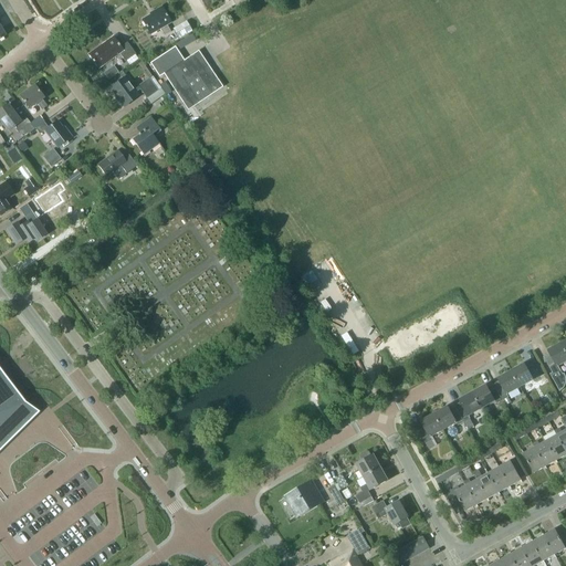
[(154,13),(143,20),(150,34),(160,29),(165,35),(170,32),(167,25),(171,22),(161,7),(153,12),(154,13)]
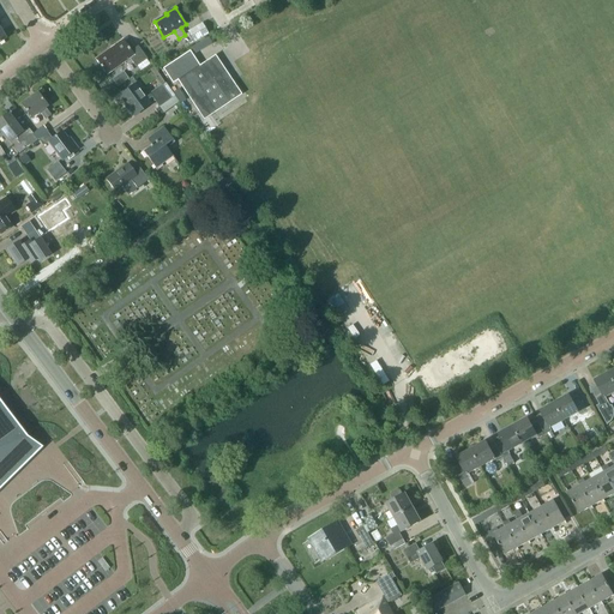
[(208,34),(202,23),(187,31),(193,42),(208,34)]
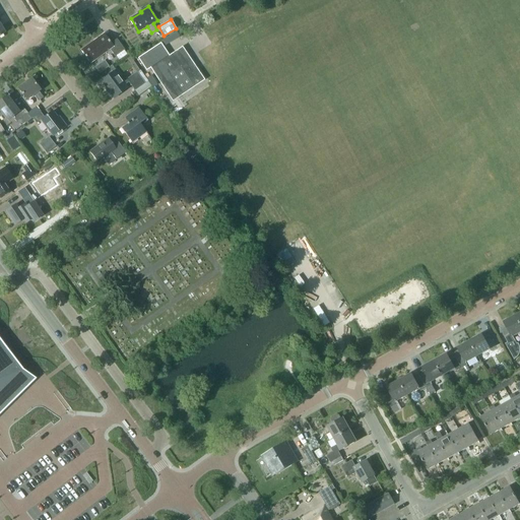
[(180,37),(177,30),(160,40),(164,46),(180,37)]
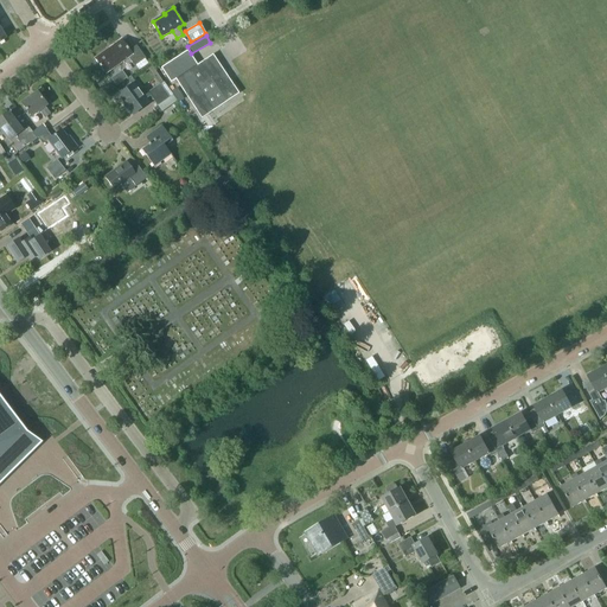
[(129,50),(121,39),(95,58),(106,74),(128,57),(135,65),(146,58),(136,45),(129,50)]
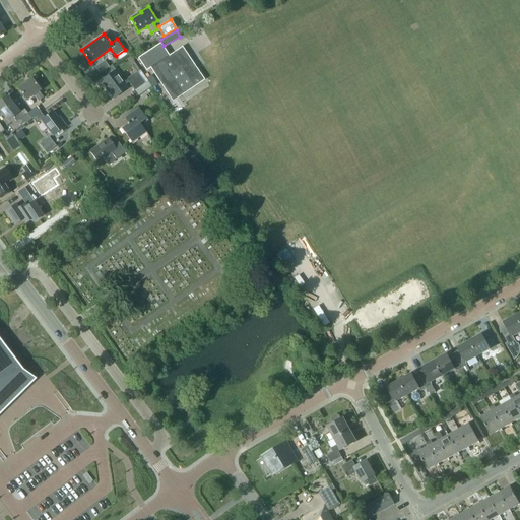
[(139,58),(147,70),(150,68),(173,102),(179,98),(204,80),(183,47),(170,56),(161,44),(139,58)]
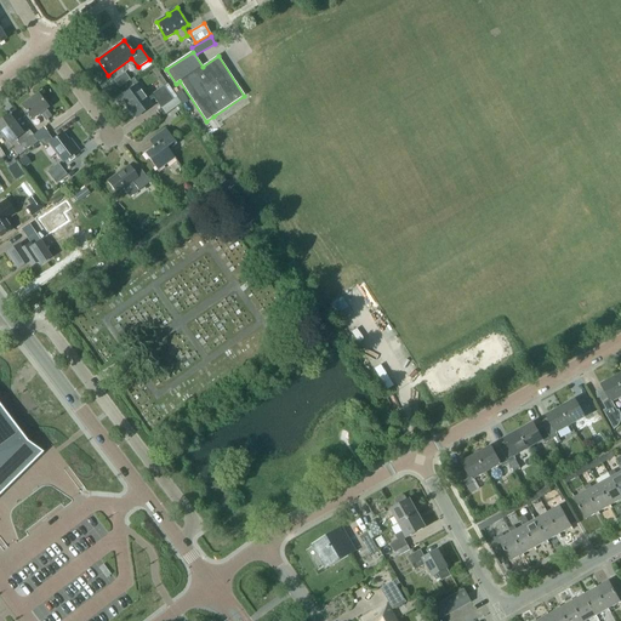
[(126,70),(115,79),(121,86),(132,78),(126,70)]
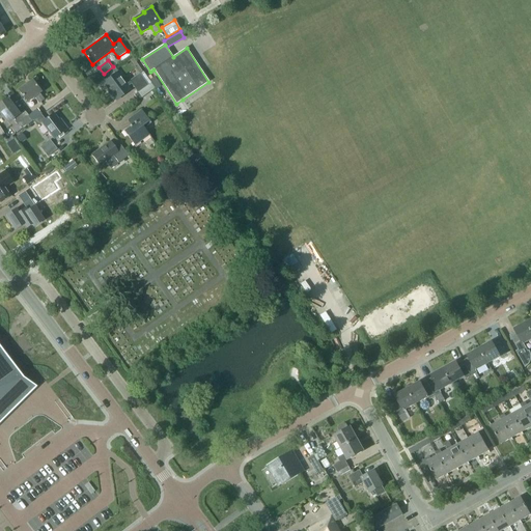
[(117,100),(130,90),(127,87),(132,84),(138,92),(148,85),(140,73),(130,81),(129,79),(123,83),(116,73),(104,82),(117,100)]
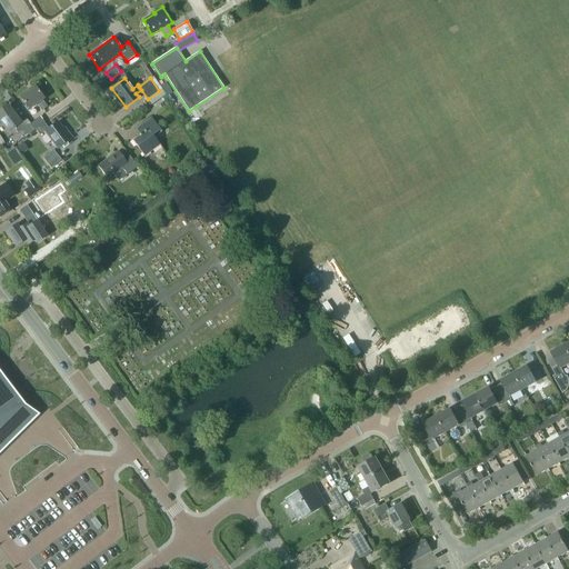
[(172,92),(166,81),(160,85),(168,95),(172,92)]
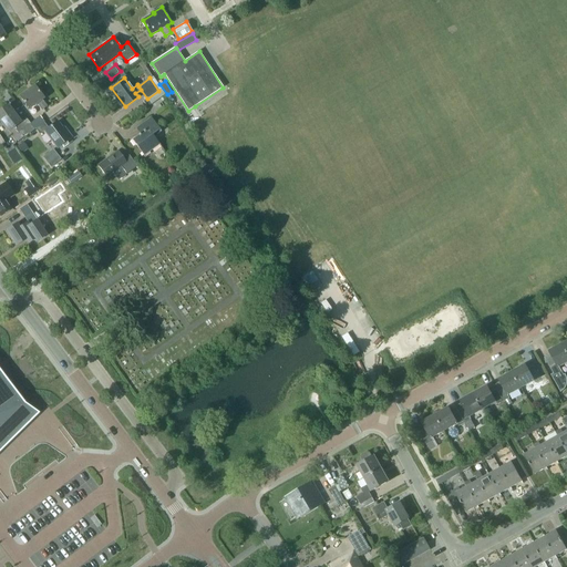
[(48,106),(42,99),(43,98),(34,85),(20,96),(29,109),(37,103),(42,110),(48,106)]
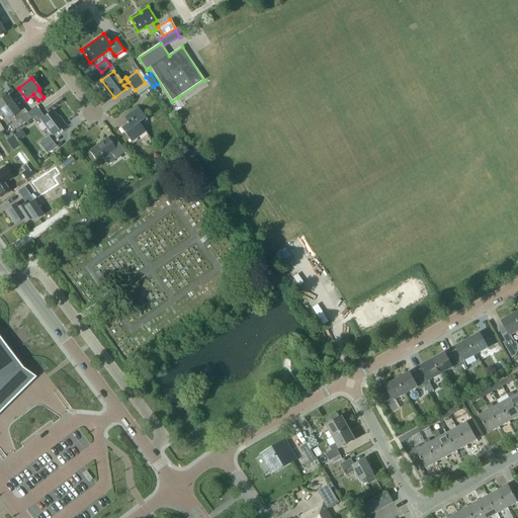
[(31,118),(27,112),(25,109),(20,114),(18,112),(19,111),(8,96),(0,101),(0,109),(8,119),(13,116),(16,121),(22,117),(26,122),(31,118)]
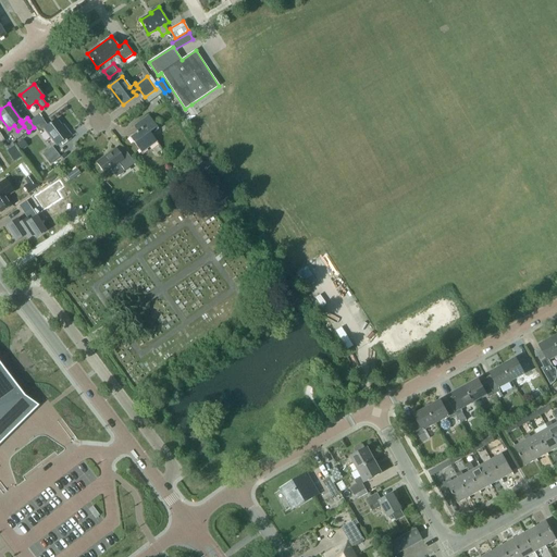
[(184,113),(205,148),(218,140),(197,106),(184,113)]
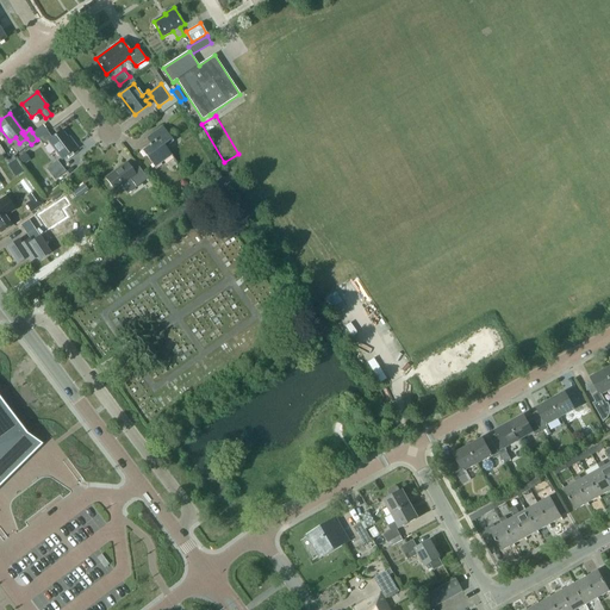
[(43,125),(32,132),(37,139),(48,131),(43,125)]
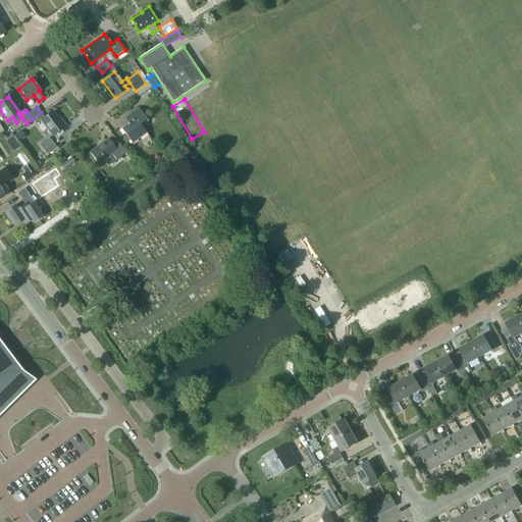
[(149,120),(140,108),(128,116),(132,120),(121,128),(133,143),(147,133),(142,125),(149,120)]
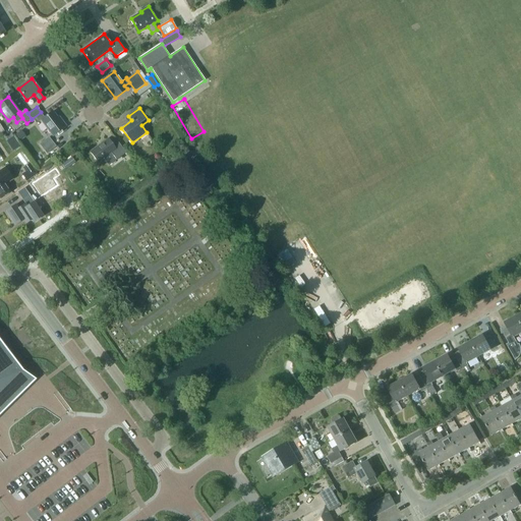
[(54,135),(66,126),(62,120),(60,122),(52,112),(42,120),(54,135)]
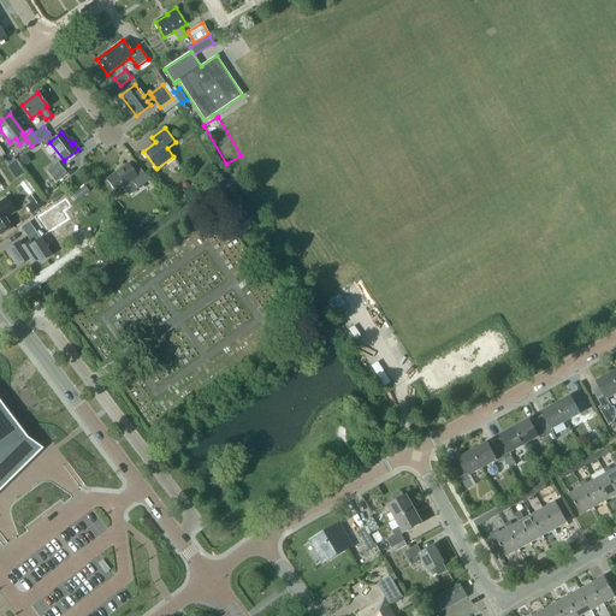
[(24,166),(31,161),(25,153),(18,159),(24,166)]
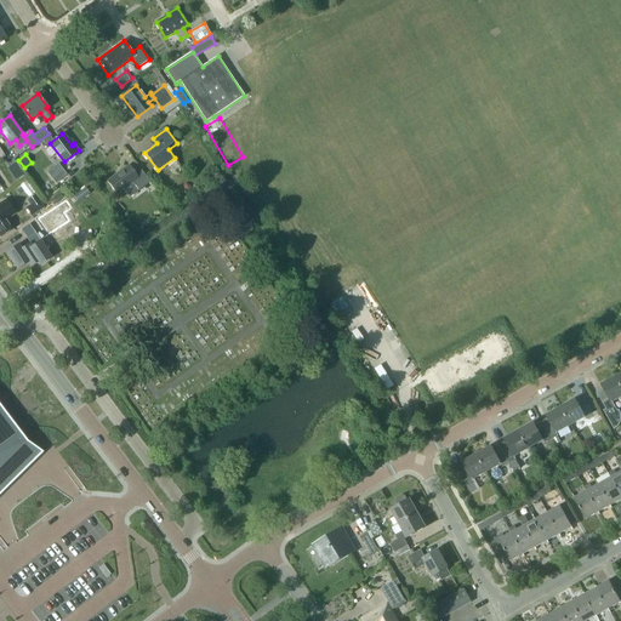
[(64,171),(58,163),(47,172),(52,180),(62,174),(64,171)]
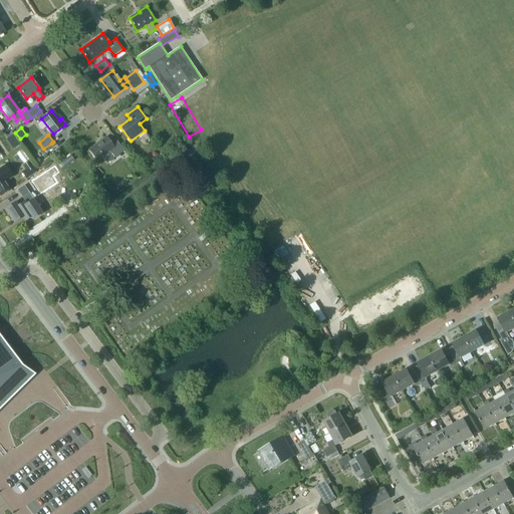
[(96,160),(102,156),(107,163),(124,151),(116,140),(111,144),(106,138),(89,150),(96,160)]
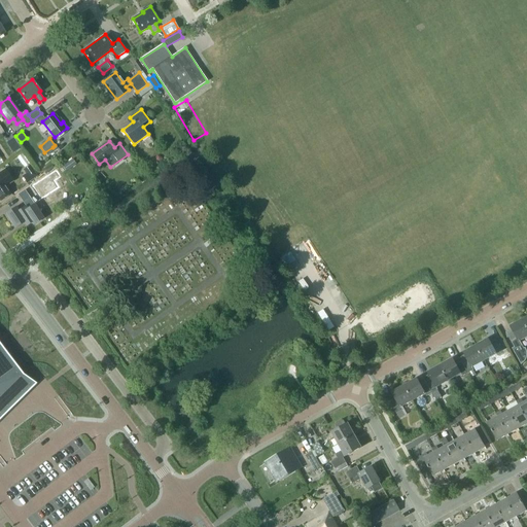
[(53,147),(44,152),(47,155),(55,150),(53,147)]
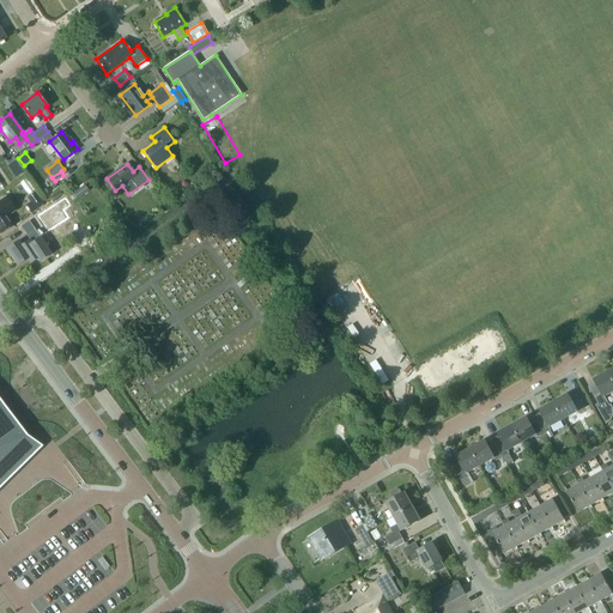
[(6,216),(14,210),(6,196),(0,200),(0,232),(1,234),(13,225),(6,216)]
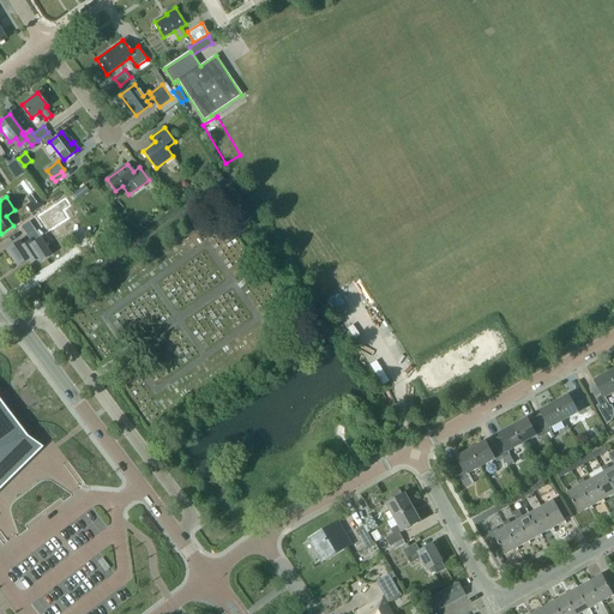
[(44,205),(38,197),(25,205),(31,214),(44,205)]
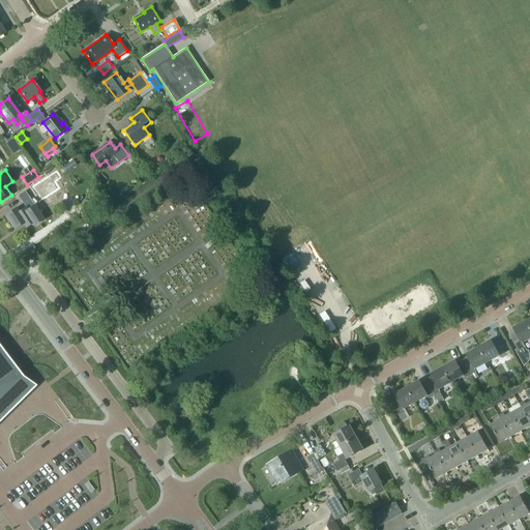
[(35,184),(46,200),(53,194),(47,185),(50,183),(47,177),(35,184)]
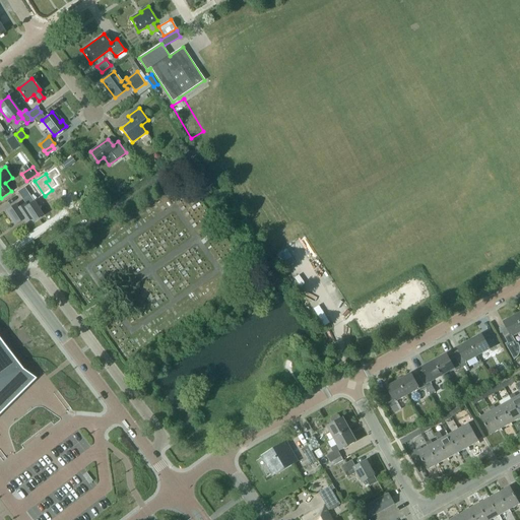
[(16,204),(6,211),(15,224),(24,218),(27,222),(31,219),(34,221),(43,215),(34,202),(26,206),(24,204),(18,208),(16,204)]
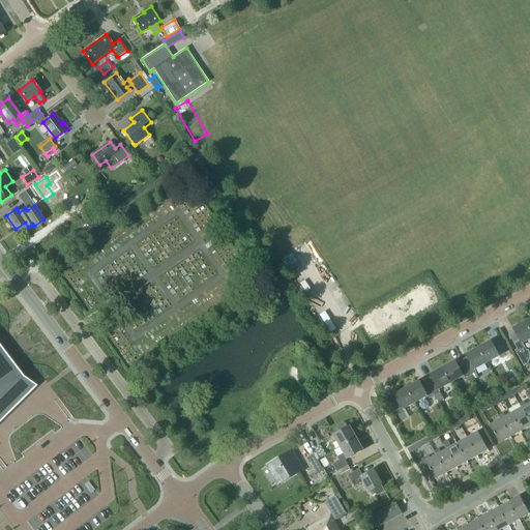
[(211,227),(204,232),(211,242),(218,237),(211,227)]
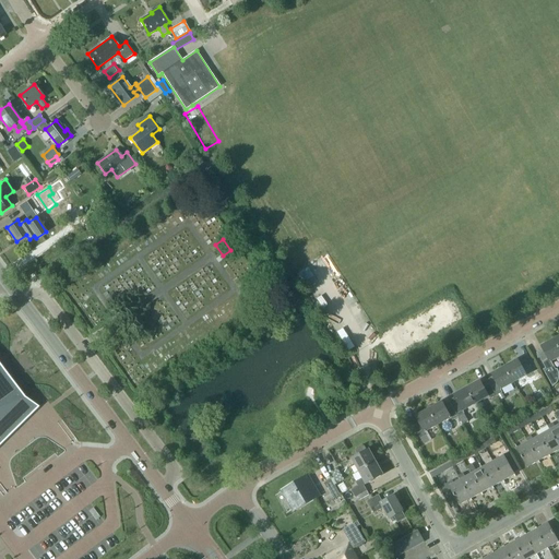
[(556,370),(550,361),(558,357),(558,346),(555,339),(542,346),(543,348),(537,352),(546,368),(544,369),(552,385),(555,383),(557,382),(558,379),(558,376),(558,372),(557,370),(556,370)]
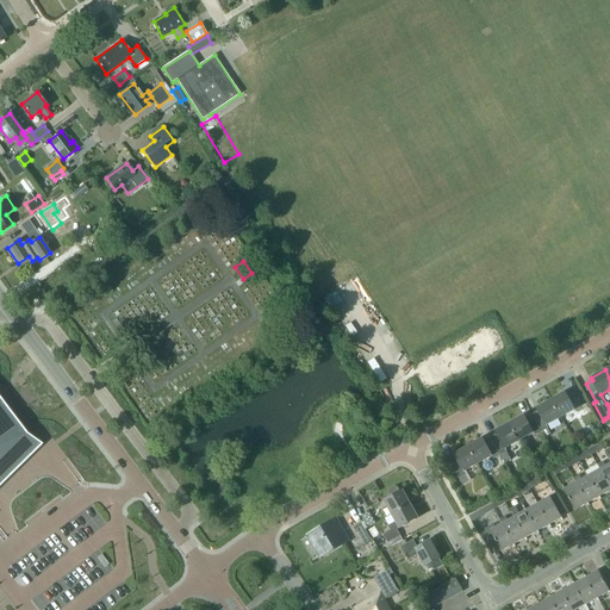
[(566,392),(551,400),(561,417),(576,410),(577,412),(584,409),(573,391),(567,394),(566,392)]
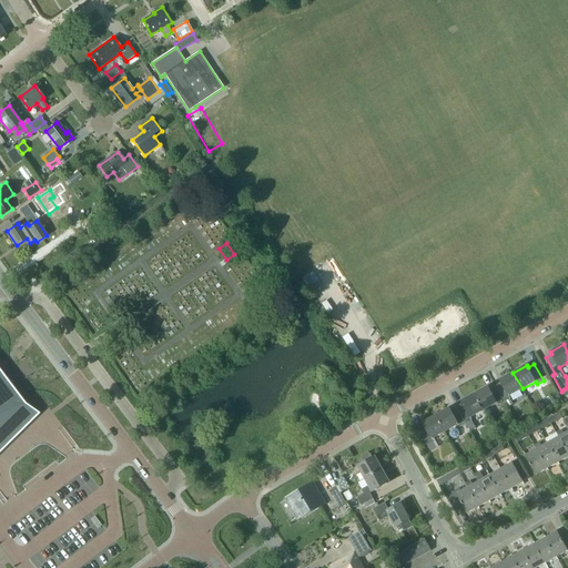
[(0,443),(3,440),(3,442),(4,442),(6,442),(7,442),(8,442),(8,440),(9,440),(9,439),(9,438),(9,437),(8,437),(40,413),(39,413),(26,404),(0,369),(0,443)]
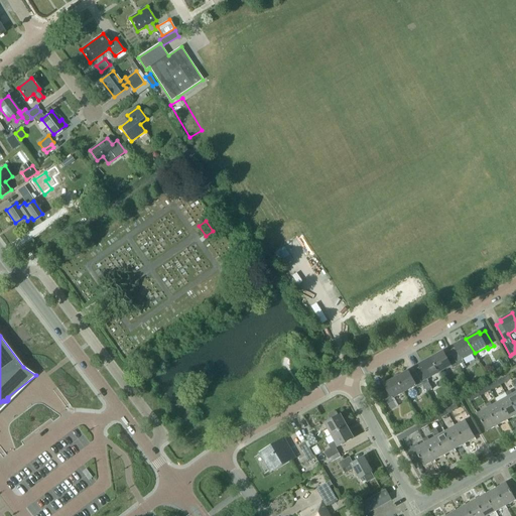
[(466,339),(454,345),(456,347),(449,350),(459,365),(464,362),(463,360),(475,353),(466,339)]
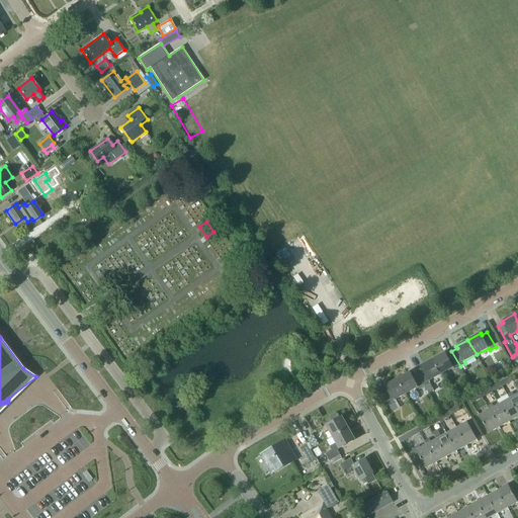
[(454,369),(460,366),(451,351),(446,354),(445,352),(433,359),(441,374),(453,367),(454,369)]
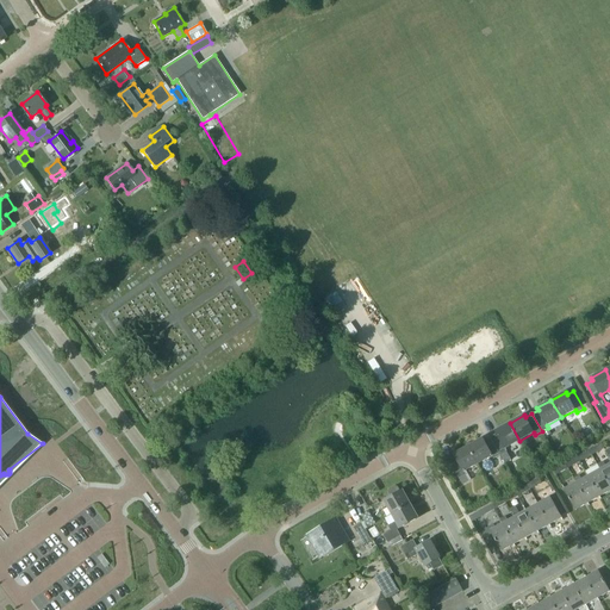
[(497,434),(490,437),(500,455),(506,452),(505,448),(520,441),(510,423),(496,431),(497,434)]
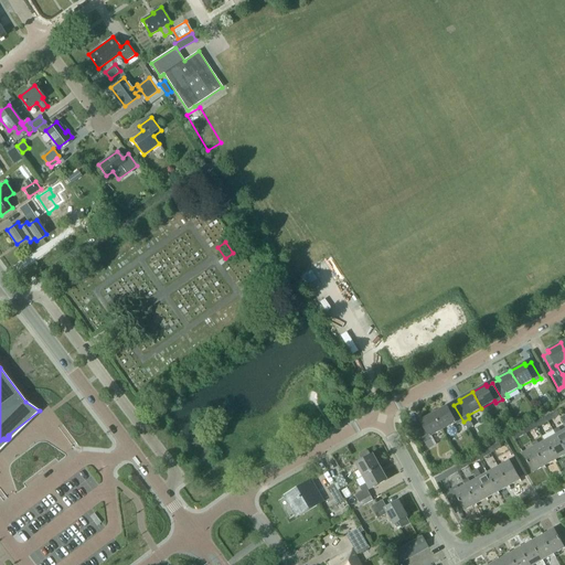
[(447,405),(434,413),(444,429),(456,422),(458,425),(464,422),(454,405),(448,408),(447,405)]
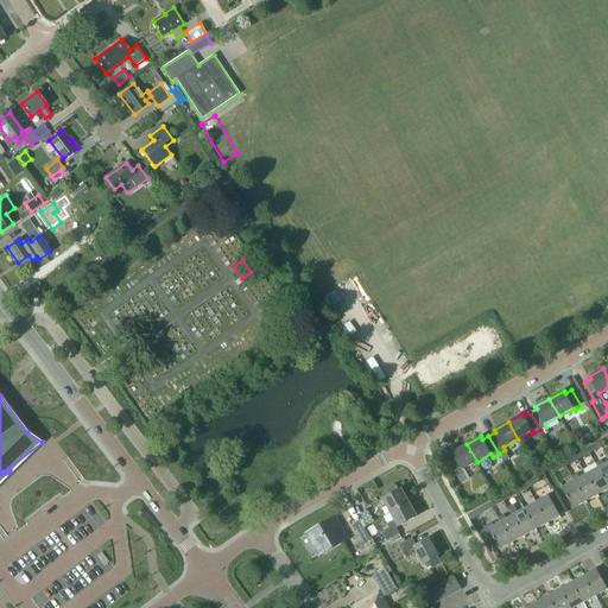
[(602,447),(600,442),(588,448),(590,454),(602,447)]
